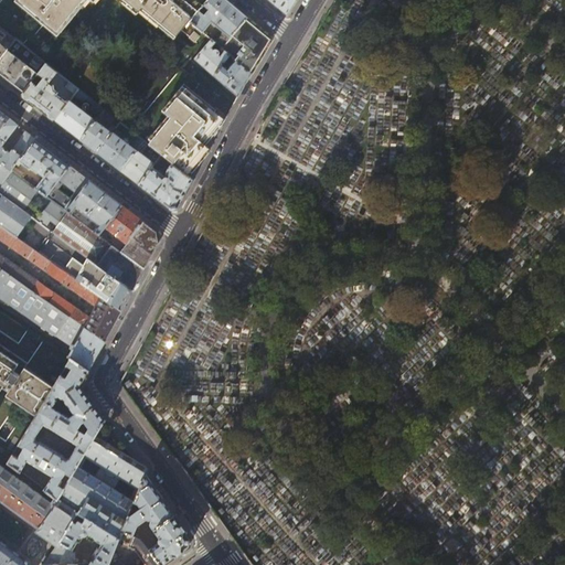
[(22,0),(21,1),(57,31),(84,0),(91,0),(125,0),(139,11),(142,8),(176,35),(189,21),(190,21),(199,11),(203,6),(208,1),(205,0),(22,0)]
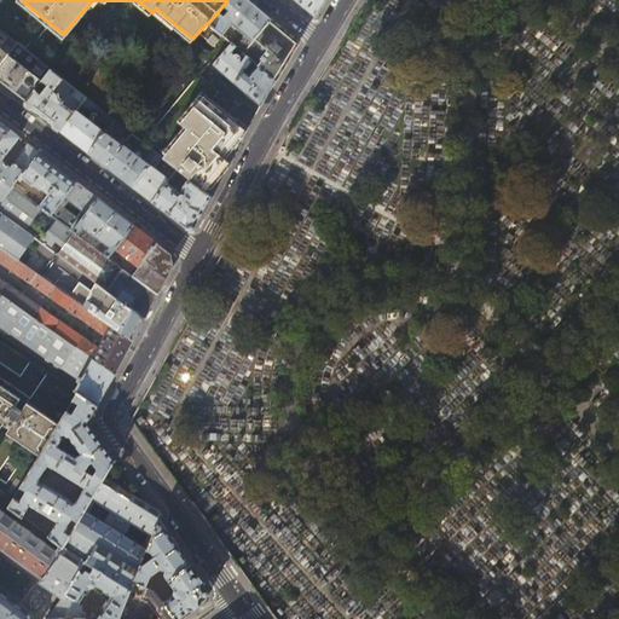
[(249,0),(248,0),(227,0),(227,1),(223,6),(227,11),(223,16),(218,12),(208,23),(221,35),(231,24),(252,41),(270,18),(271,18),(249,0)]
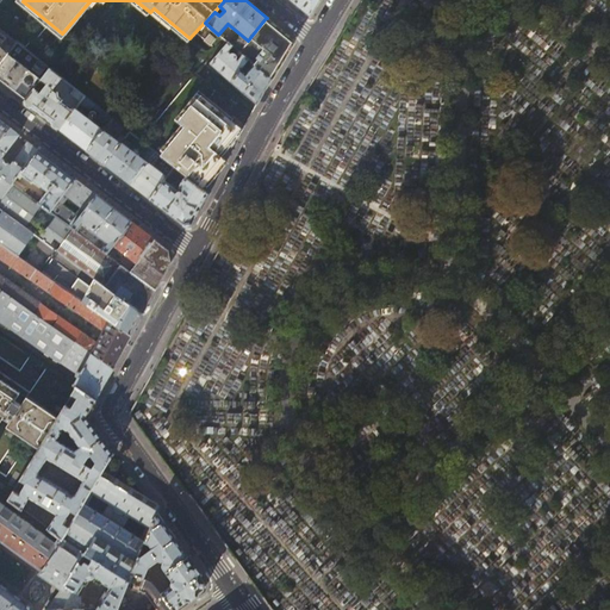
[(310,17),(319,0),(290,0),(291,0),(310,17)]
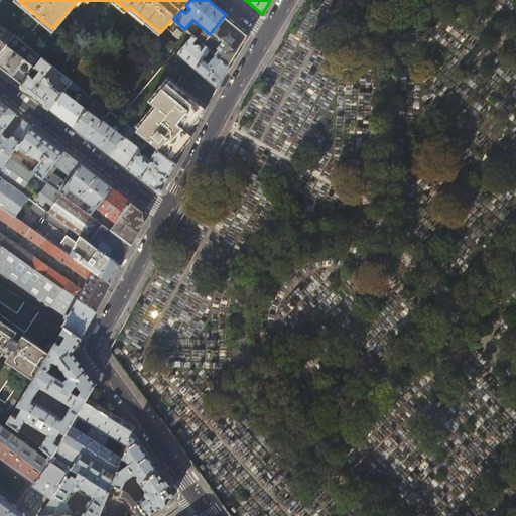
[(231,20),(226,15),(225,15),(210,34),(205,40),(202,43),(205,45),(230,67),(239,51),(249,34),(231,20)]
